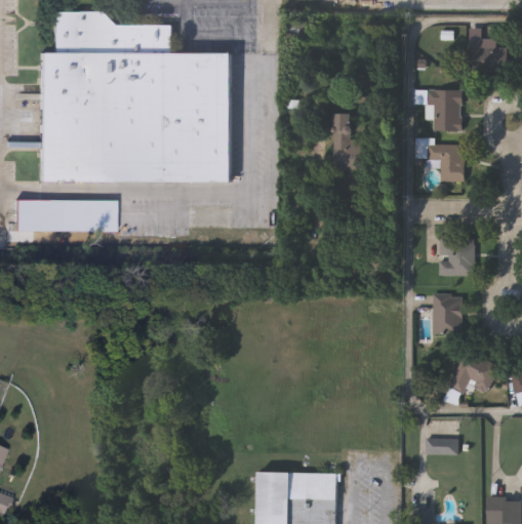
[(231,182),(39,180),(39,52),(51,52),(51,12),(109,12),(109,26),(171,26),(170,53),(231,53),(231,182)]
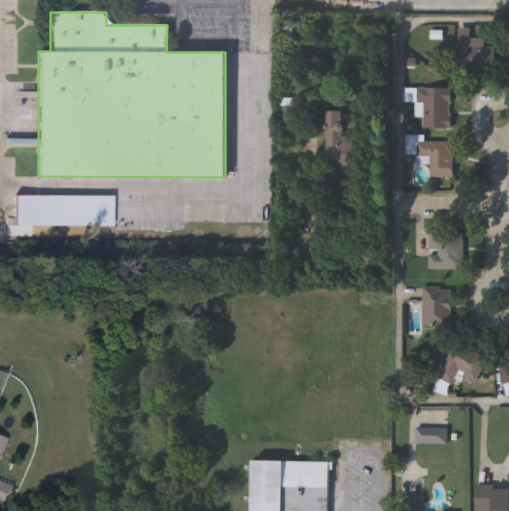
[(456,70),(456,39),(498,39),(498,71),(456,70)]
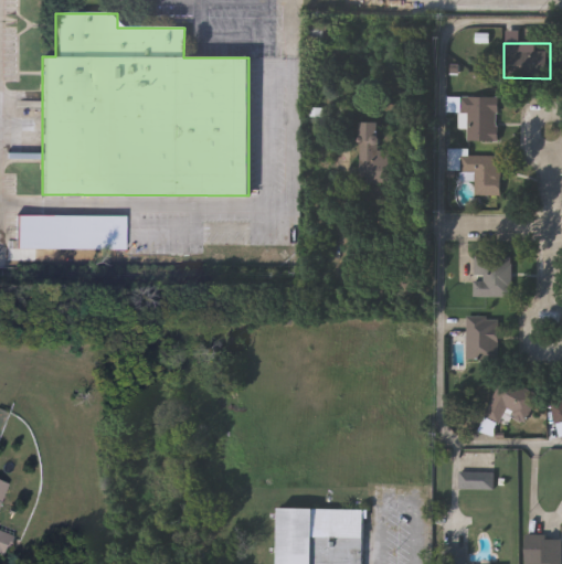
[(466,140),(466,114),(459,114),(459,96),(497,96),(497,140),(466,140)]
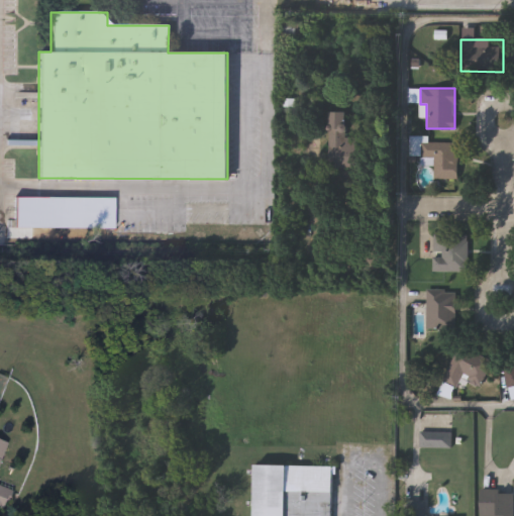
[(327,166),(327,110),(345,110),(345,135),(360,135),(360,166),(327,166)]
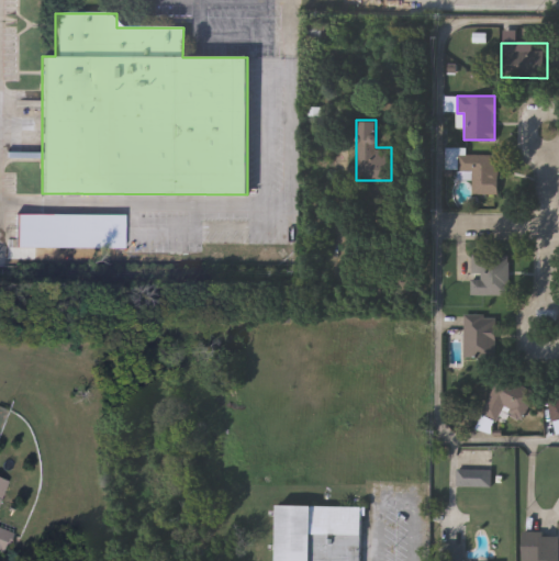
[(445,168),(445,148),(465,148),(465,154),(496,154),(496,194),(471,193),(471,179),(457,179),(457,168),(445,168)]
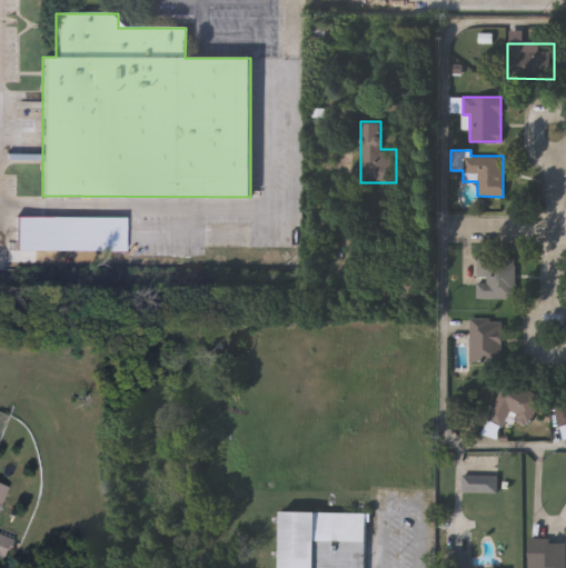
[(123,217),(123,251),(16,251),(16,217),(123,217)]
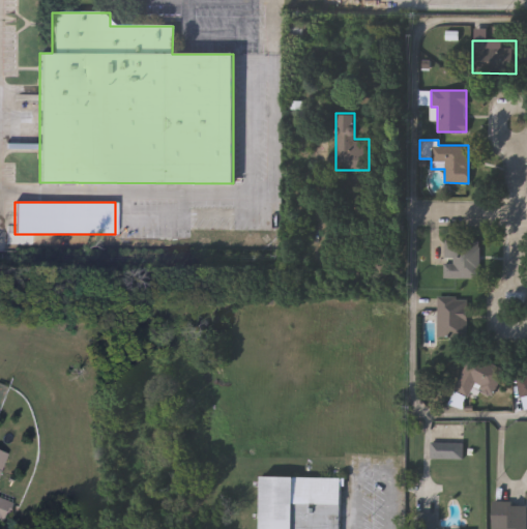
[(478,277),(442,277),(442,239),(478,239),(478,277)]
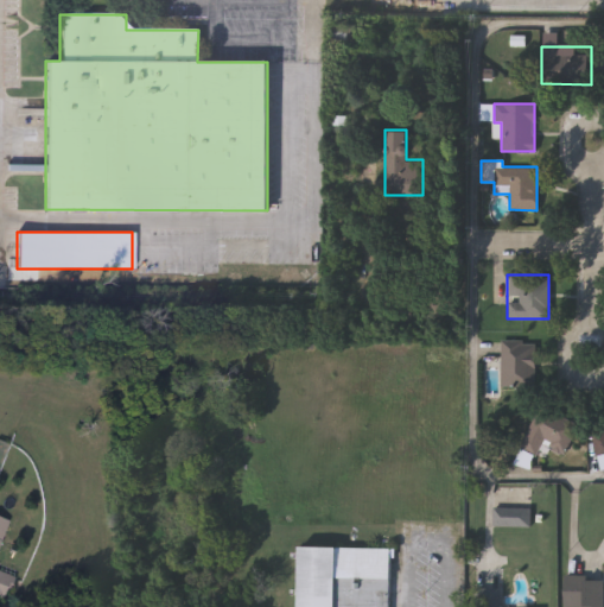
[(500,341),(534,341),(534,386),(500,386),(500,341)]
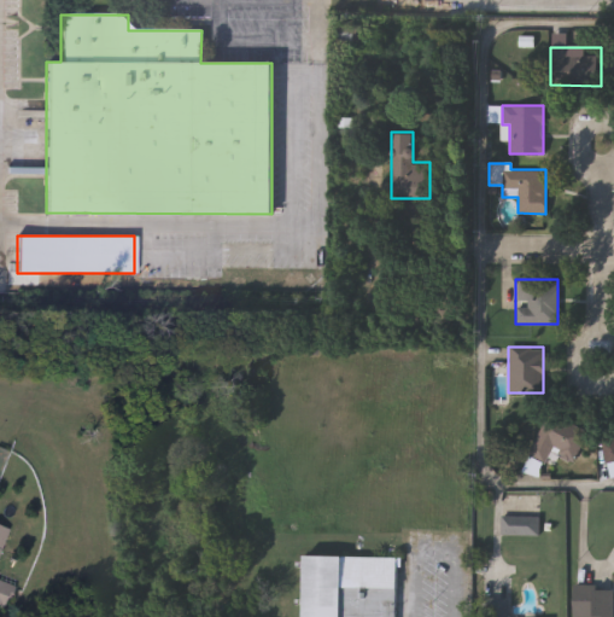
[(574,460),(550,450),(545,463),(528,457),(545,413),(588,429),(574,460)]
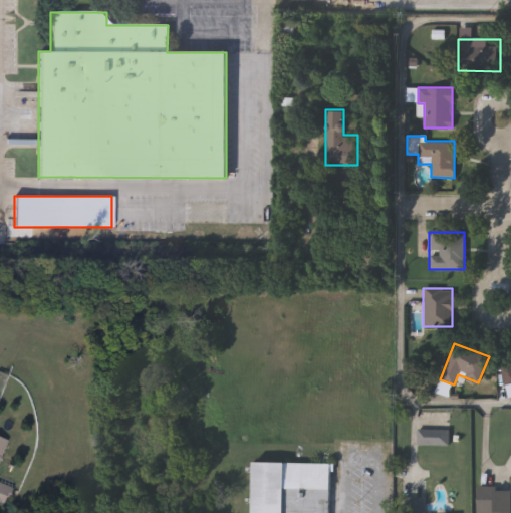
[(499,353),(510,350),(510,385),(505,387),(499,353)]
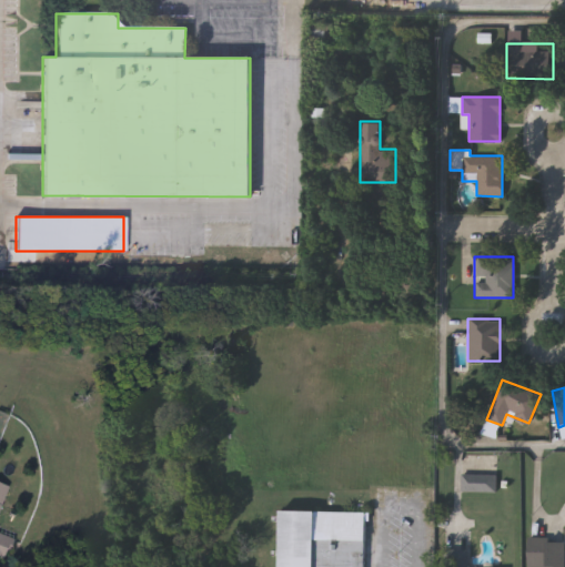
[(0,482),(7,484),(0,504),(0,533),(11,536),(3,558),(0,557),(0,482)]
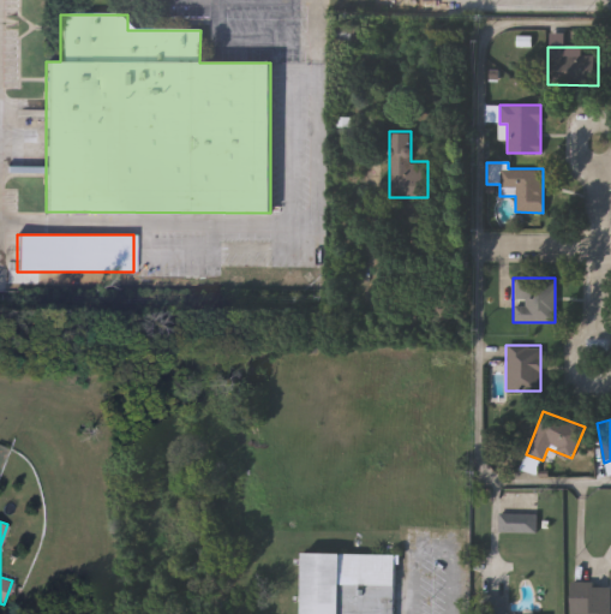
[(299,613),(299,553),(391,554),(390,613),(299,613)]
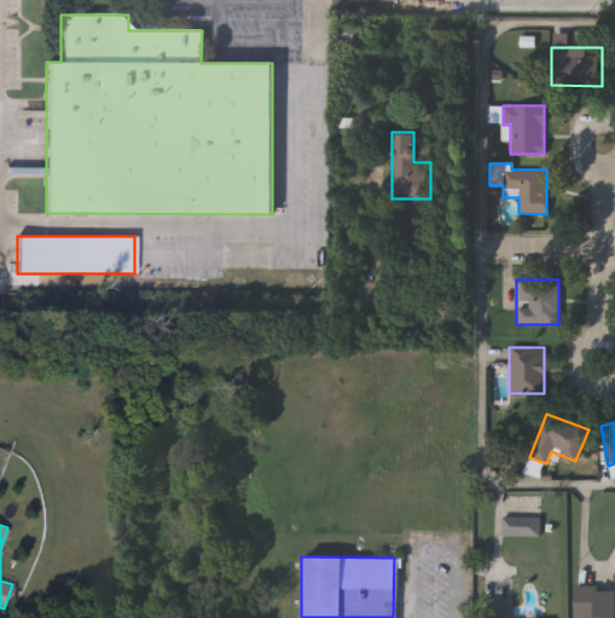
[(591,617),(572,617),(573,585),(613,585),(611,617),(591,617)]
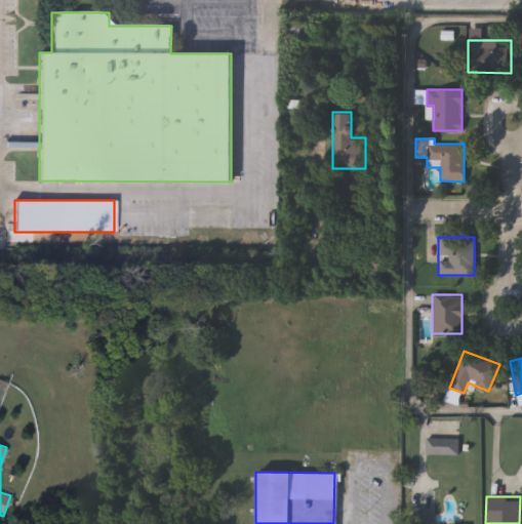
[(418,523),(419,510),(430,510),(430,523),(447,523),(418,523)]
